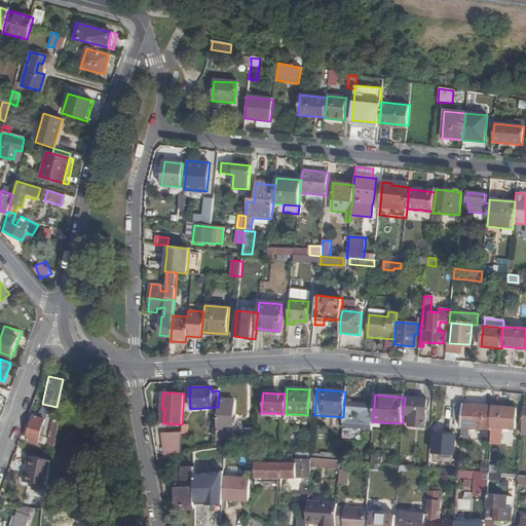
[(427,399),(405,398),(403,414),(409,415),(409,423),(409,425),(425,426),(427,399)]
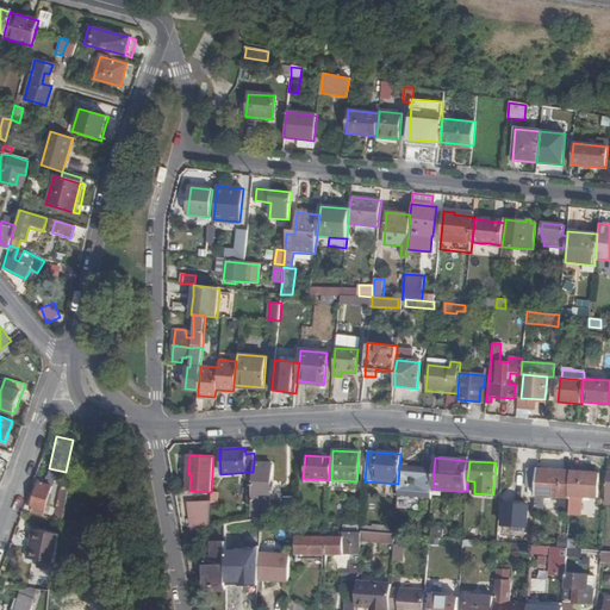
[(261,518),(266,517),(267,502),(269,502),(272,464),(254,462),(253,472),(250,500),(253,500),(251,520),(261,518)]
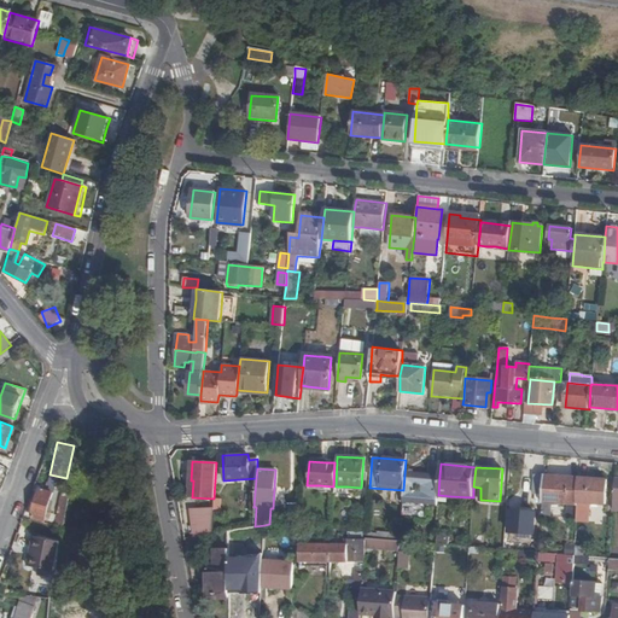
[(439,476),(404,472),(403,490),(403,495),(403,501),(438,503),(438,500),(438,495),(439,476)]
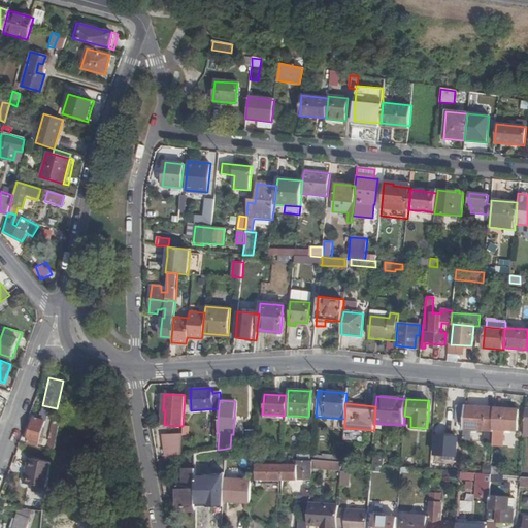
[(465,422),(466,406),(458,405),(457,421),(465,422)]
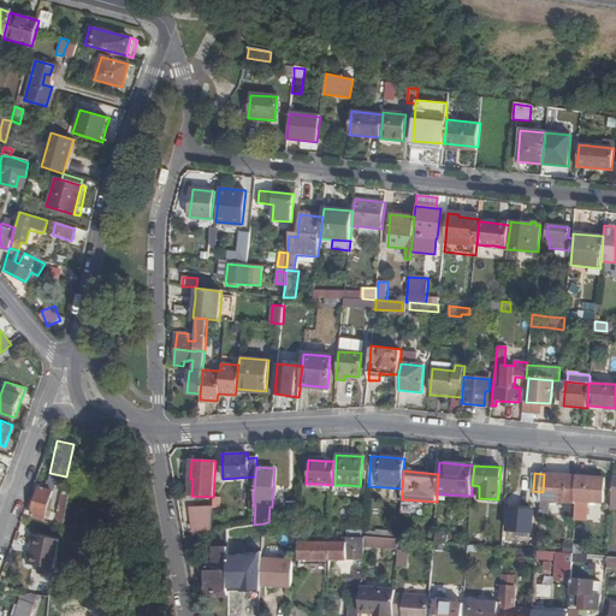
[(578,501),(579,477),(544,474),(543,492),(542,501),(578,503),(578,501)]
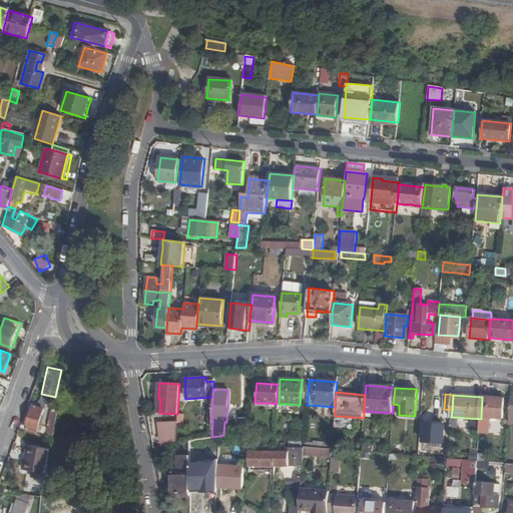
[(504,399),(482,397),(481,417),(503,419),(504,399)]
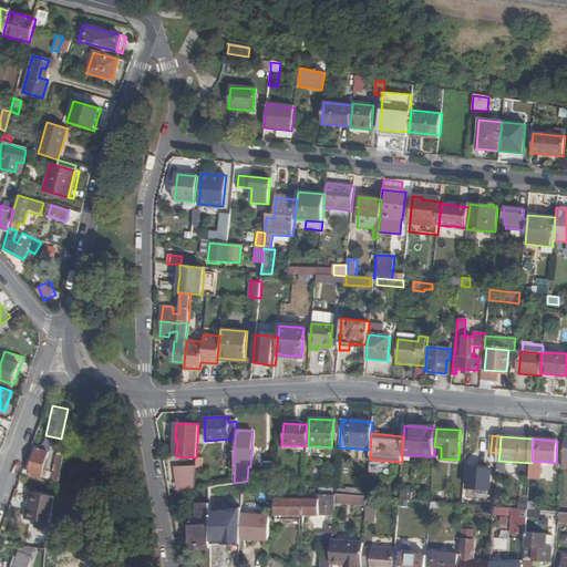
[(30,474),(41,476),(48,452),(37,449),(30,474)]
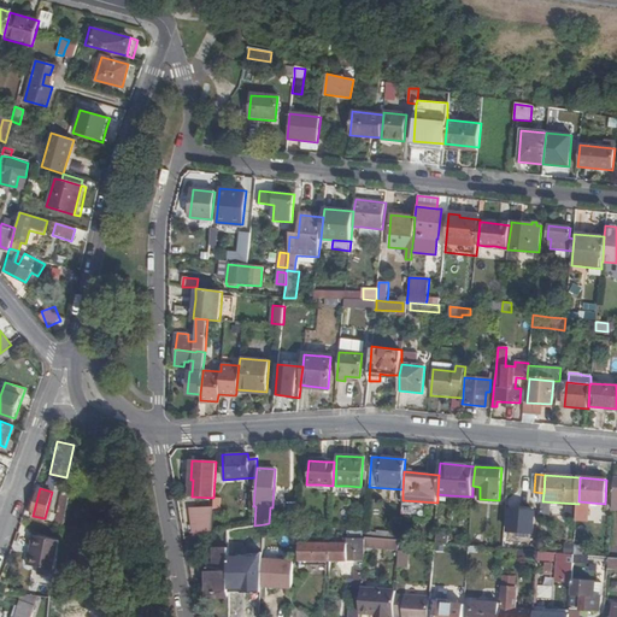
[(64,524),(69,498),(60,495),(56,523),(64,524)]
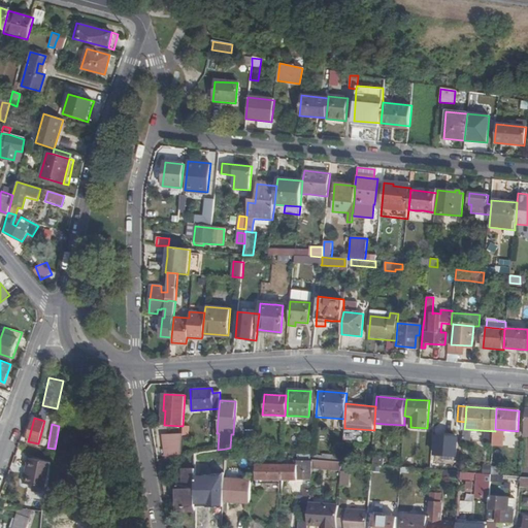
[(358,440),(359,430),(345,429),(344,439),(358,440)]
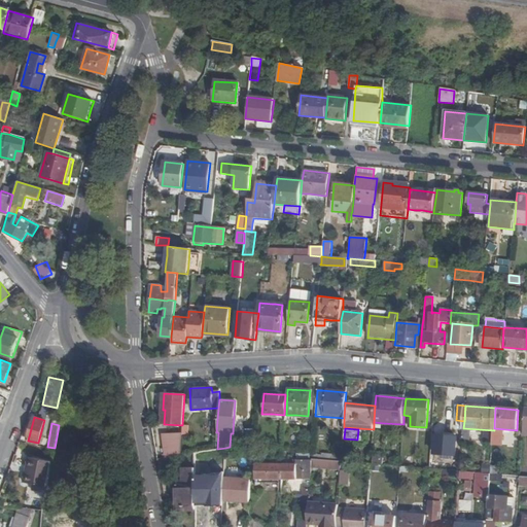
[(246,429),(245,444),(254,443),(255,429),(246,429)]
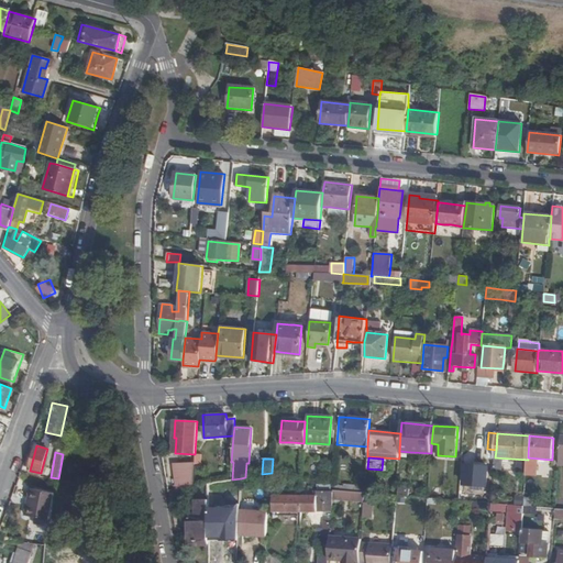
[(185,487),(194,486),(195,464),(176,464),(176,477),(178,486),(185,486),(185,487)]
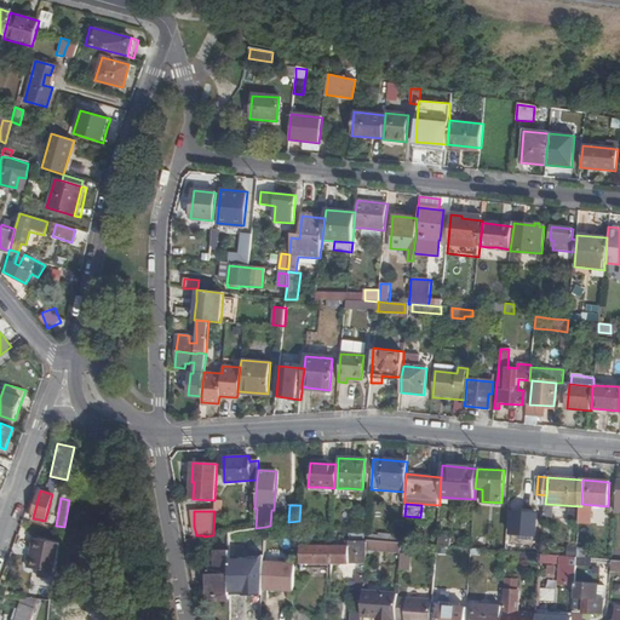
[(535,535),(538,514),(512,511),(510,533),(535,535)]
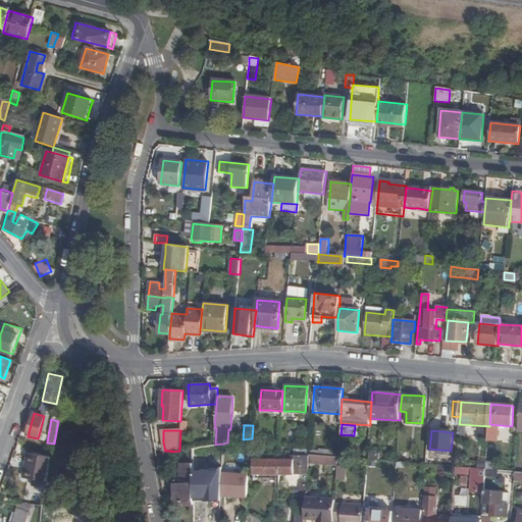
[(448,462),(449,454),(437,453),(436,461),(448,462)]
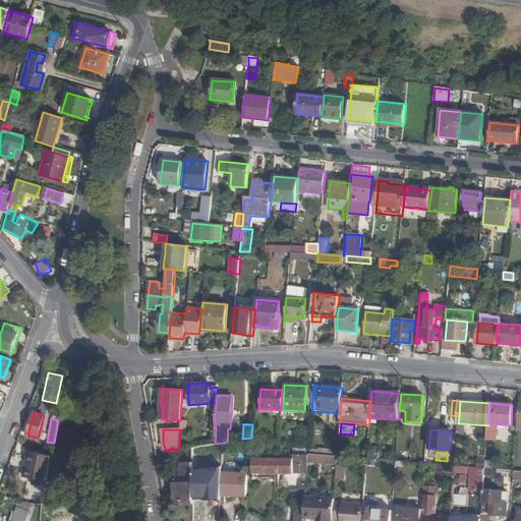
[(253,463),(253,473),(278,473),(279,459),(280,453),(250,453),(249,458),(249,462),(253,463)]
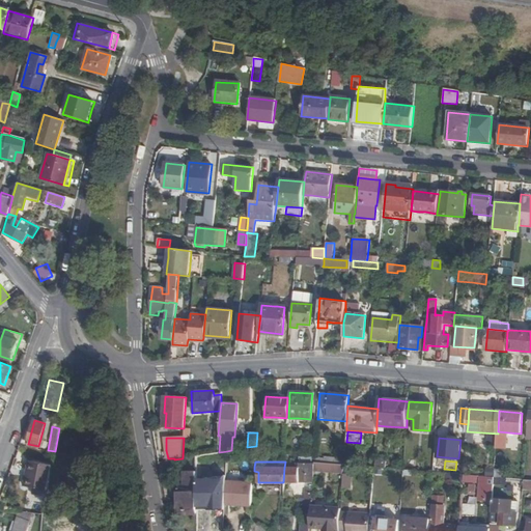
[(284,468),(283,482),(313,482),(313,475),(314,469),(314,463),(313,463),(302,463),(285,462),(284,468)]
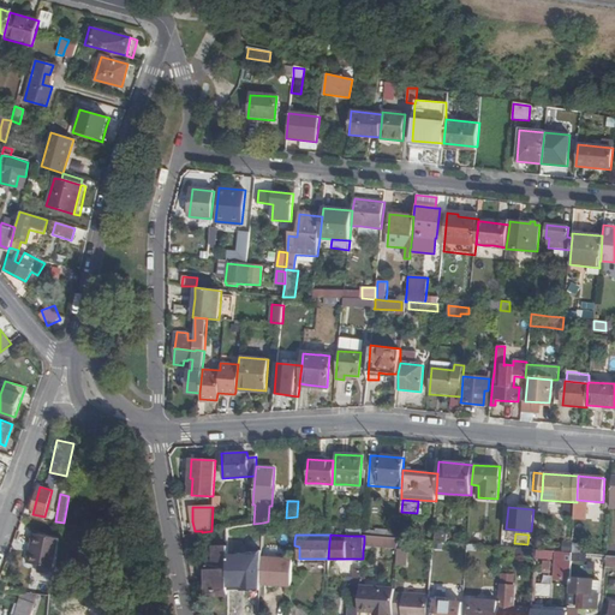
[(398,549),(399,538),(383,537),(365,536),(364,536),(364,543),(363,550),(372,550),(372,548),(387,548),(386,562),(396,562),(398,549)]
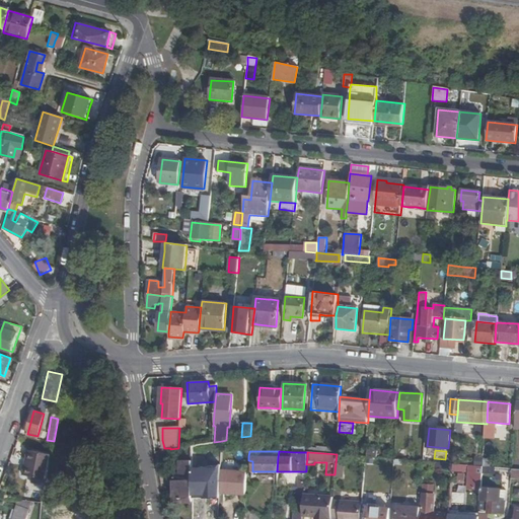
[(24,489),(42,492),(44,479),(43,479),(46,458),(30,455),(24,489)]
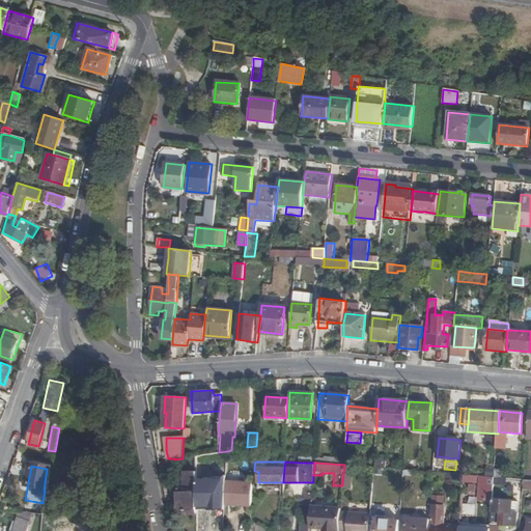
[(177,513),(197,513),(197,471),(188,471),(187,487),(184,487),(178,487),(177,513)]
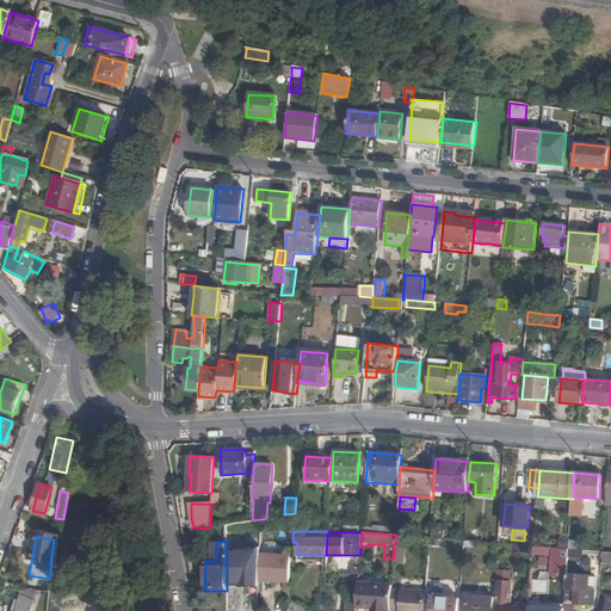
[(406,547),(395,545),(394,559),(394,562),(405,562),(406,547)]
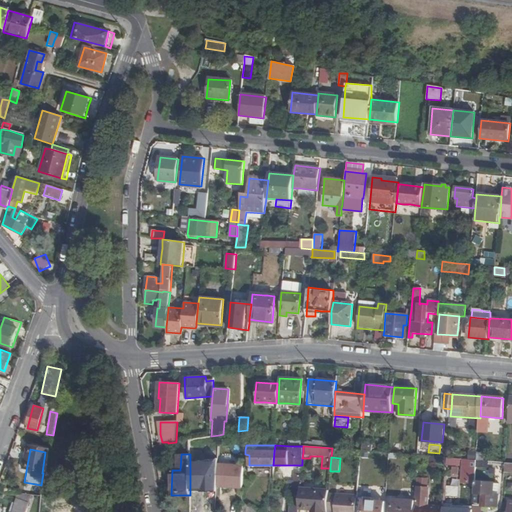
[(476,471),(476,460),(463,459),(463,470),(476,471)]
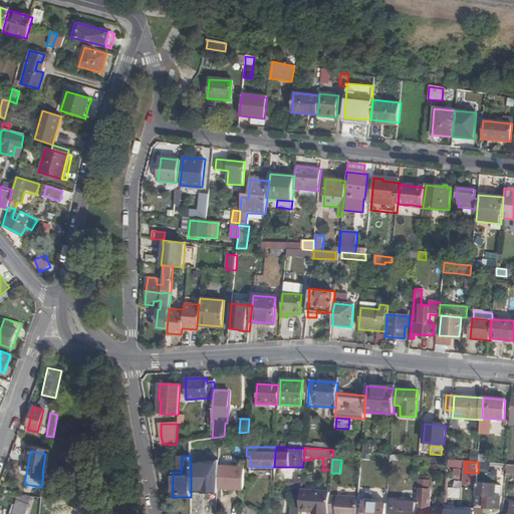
[(219,467),(218,488),(228,488),(244,490),(245,468),(219,467)]
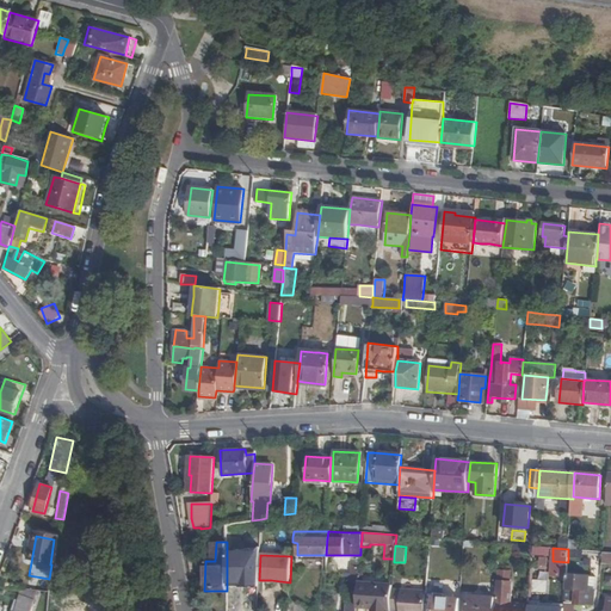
[(346,610),(356,610),(357,606),(358,582),(359,566),(353,565),(351,586),(349,586),(346,610)]
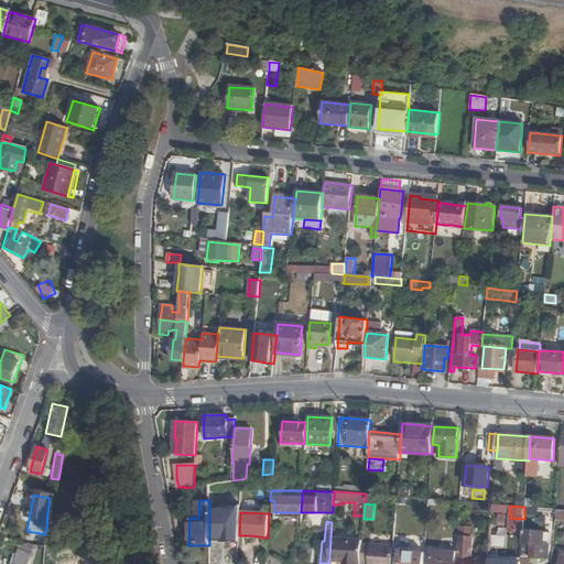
[(551,532),(523,531),(522,556),(549,557),(551,532)]
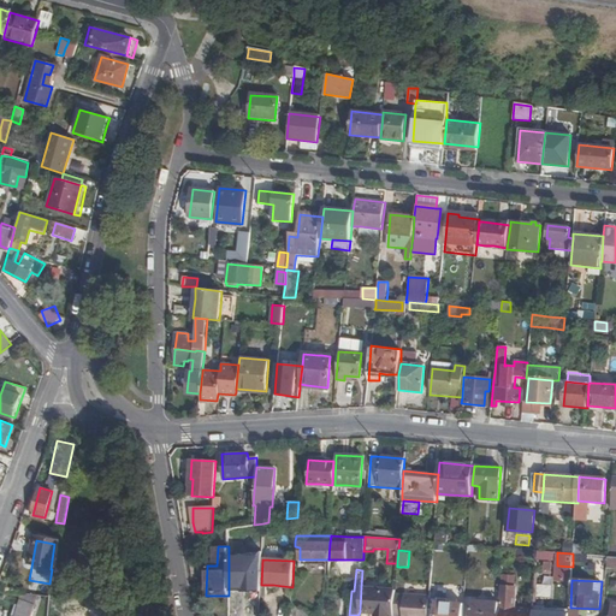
[(538,584),(538,597),(554,597),(554,584),(538,584)]
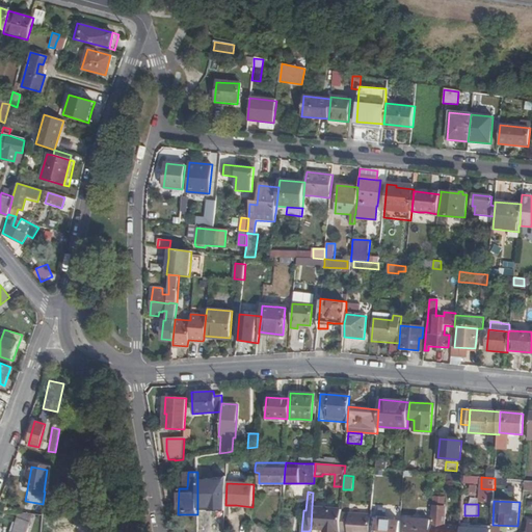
[(431,531),(460,531),(461,526),(444,525),(445,506),(433,506),(431,531)]
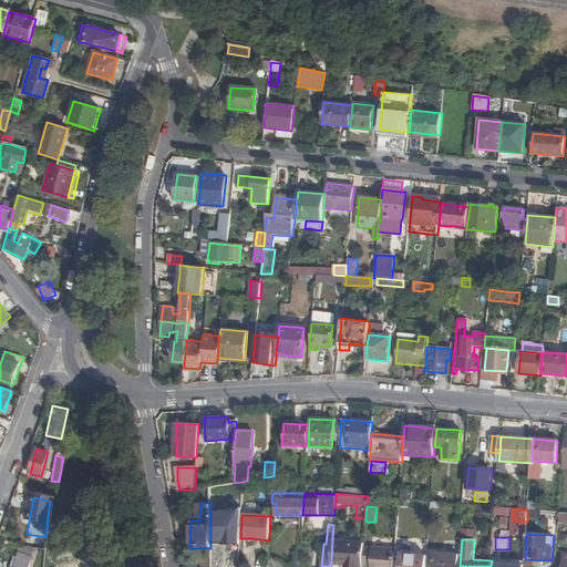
[(332,540),(331,563),(342,564),(363,565),(364,546),(364,543),(332,540)]
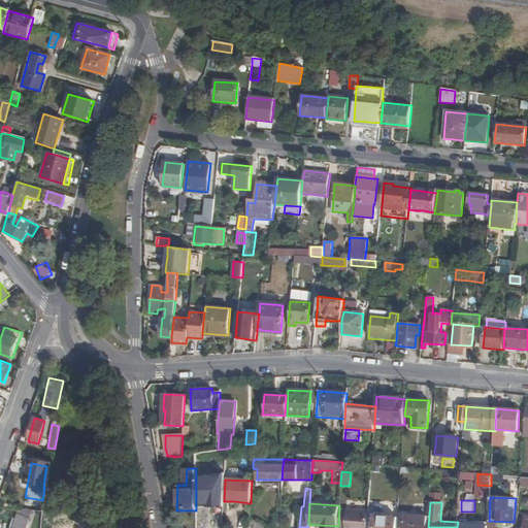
[(30,518),(32,509),(19,508),(18,513),(30,518)]
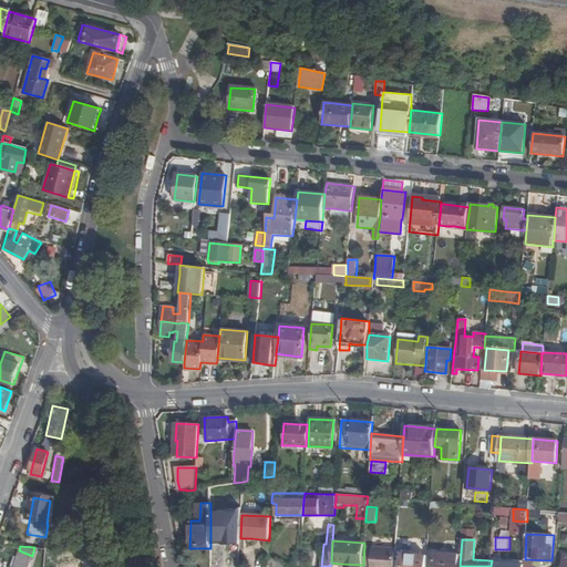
[(363,565),(363,566),(371,566),(370,566),(394,566),(395,552),(395,549),(368,547),(364,546),(363,565)]
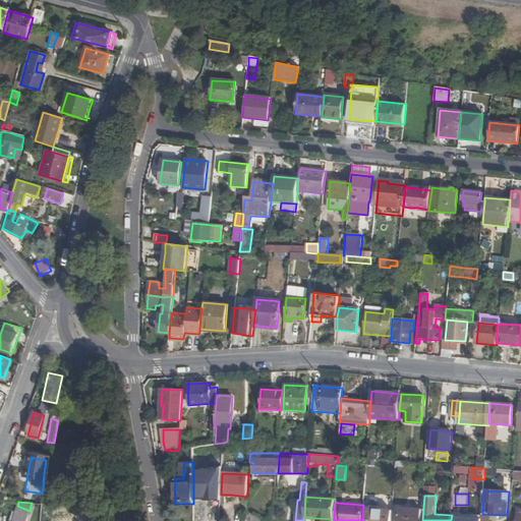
[(26,520),(30,511),(17,506),(12,520),(26,520)]
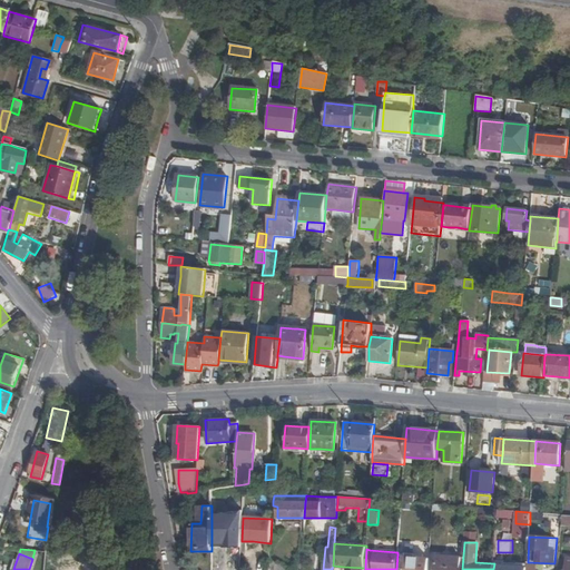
[(396,569),(428,569),(430,559),(423,559),(423,556),(405,554),(397,554),(396,569)]
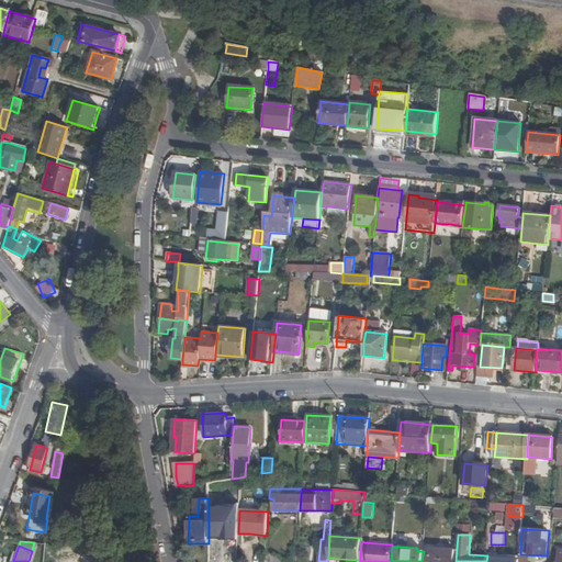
[(453,561),(456,549),(430,548),(429,561),(453,561)]
